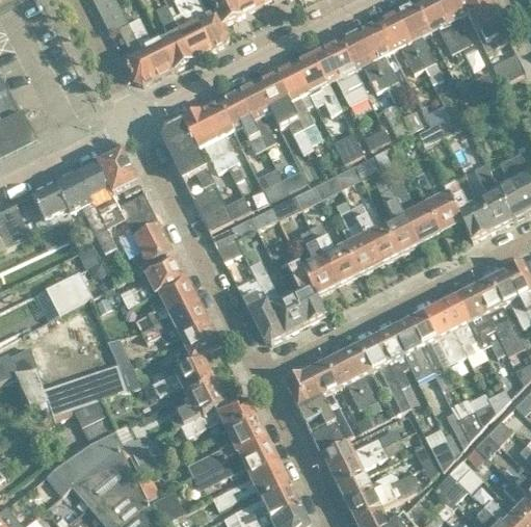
[(142,85),(156,78),(124,15),(116,0),(93,0),(110,33),(118,29),(131,54),(123,58),(134,82),(142,85)]
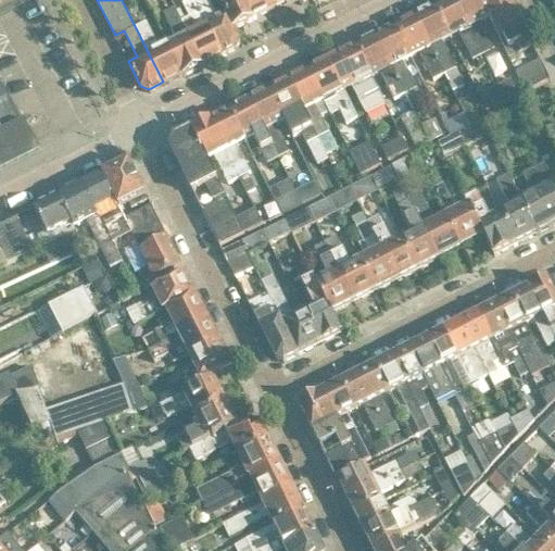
[(201,62),(222,52),(197,0),(185,0),(183,1),(189,14),(180,19),(188,33),(201,62)]
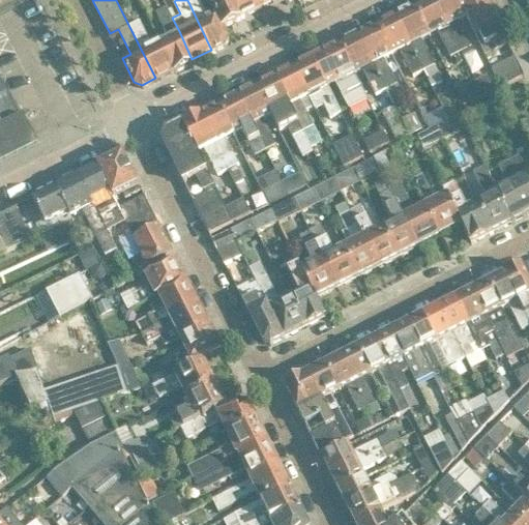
[(187,0),(211,50),(225,42),(225,41),(228,34),(223,24),(222,24),(215,12),(208,17),(199,0),(187,0)]
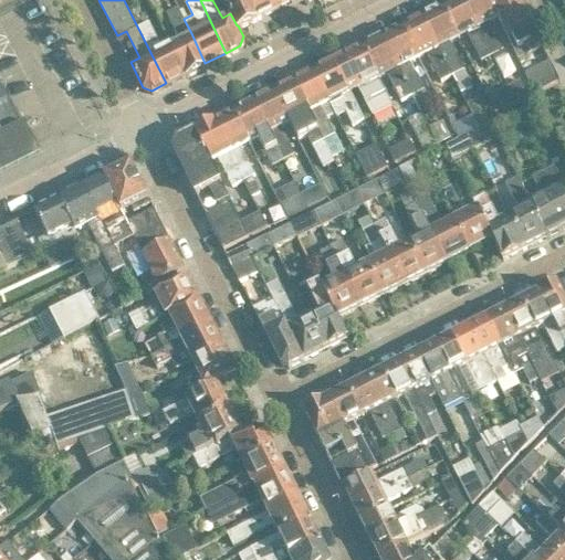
[(223,0),(230,13),(237,25),(238,25),(255,16),(248,0),(223,0)]
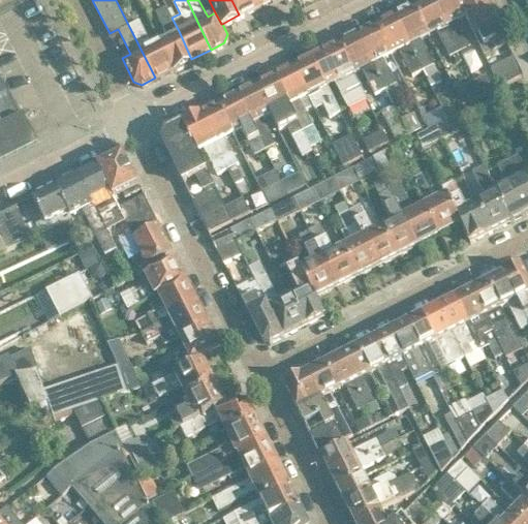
[(231,0),(239,14),(258,5),(255,0),(231,0)]
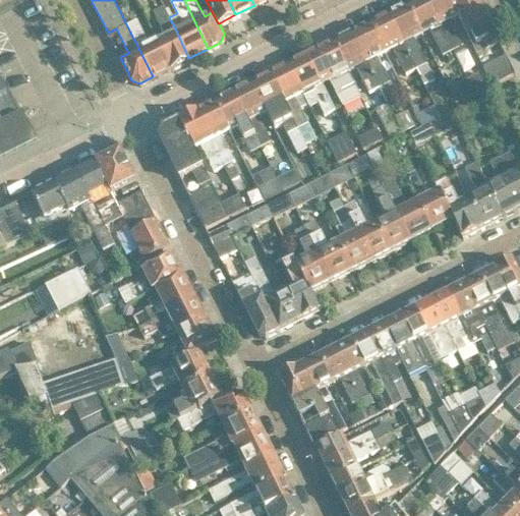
[(412,0),(406,3),(420,32),(428,27),(442,53),(444,52),(449,60),(456,56),(454,53),(427,0),(412,0)]
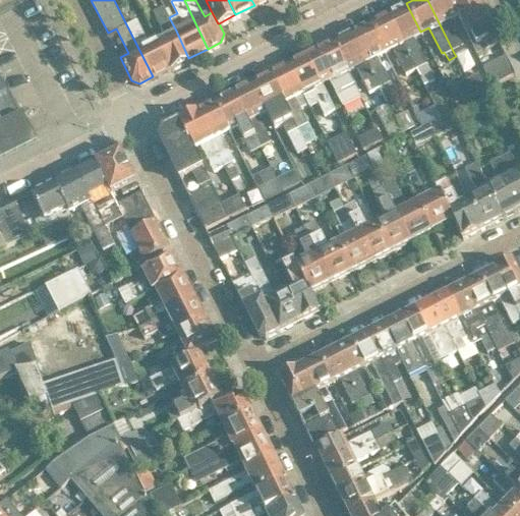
[(449,17),(457,13),(450,0),(427,0),(454,53),(463,48),(461,43),(449,17)]
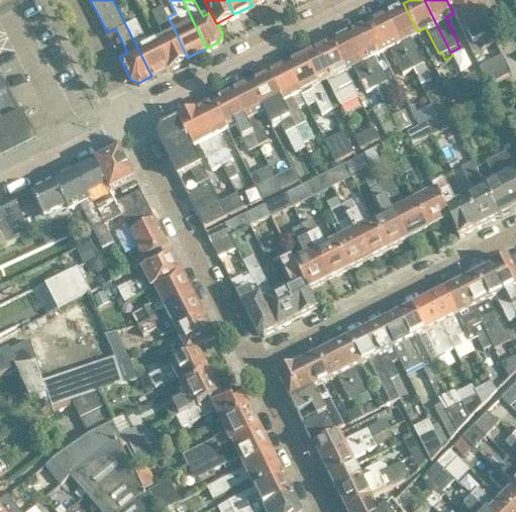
[(446,0),(453,13),(472,50),(495,38),(476,0),(446,0)]
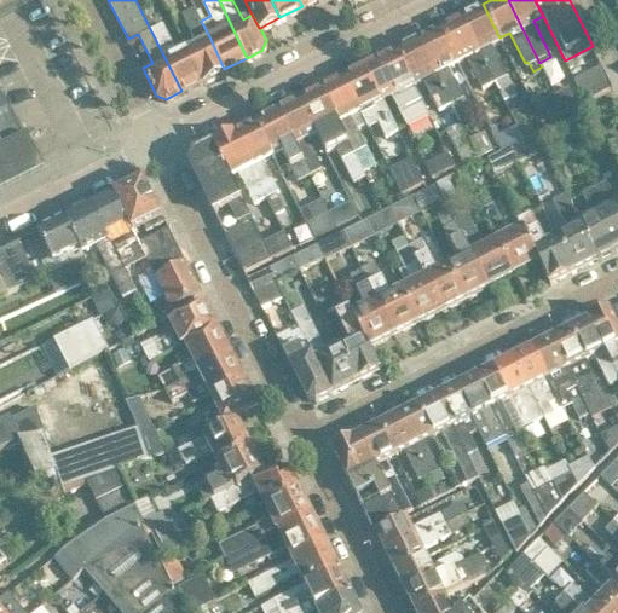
[(490,42),(500,38),(483,4),(462,15),(494,79),(503,99),(514,94),(504,73),(490,42)]
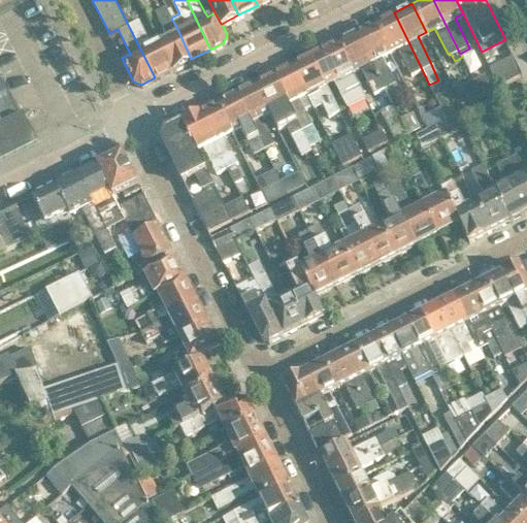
[(168,36),(160,40),(173,68),(191,59),(178,31),(171,18),(165,5),(155,10),(168,36)]
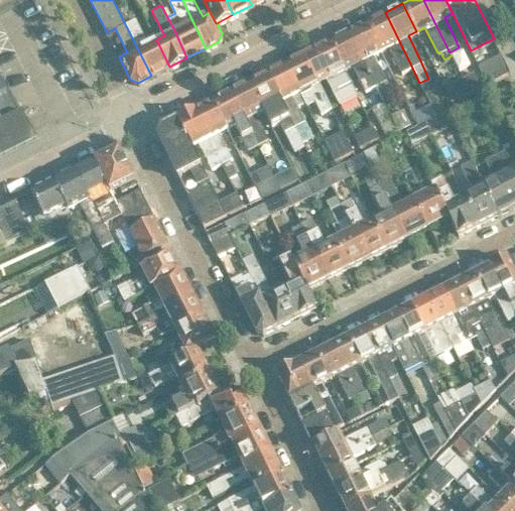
[(400,71),(411,66),(385,12),(366,21),(380,49),(388,45),(400,71)]
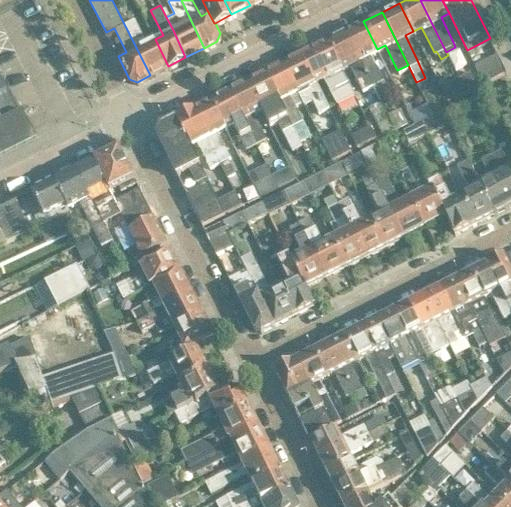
[(134,18),(124,23),(150,75),(168,66),(155,39),(147,43),(134,18)]
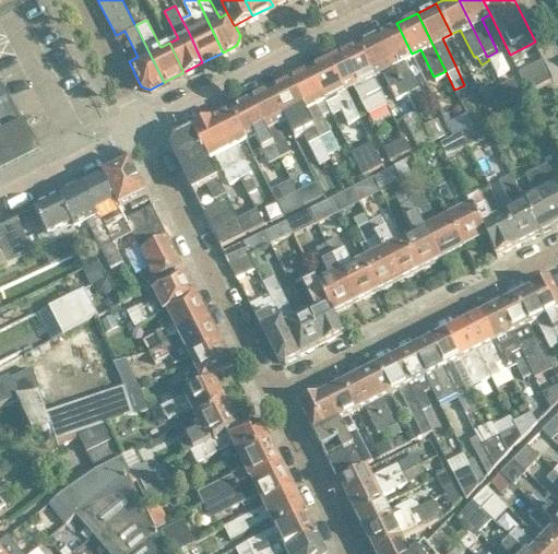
[(377,33),(406,91),(416,85),(403,58),(412,54),(396,23),(377,33)]
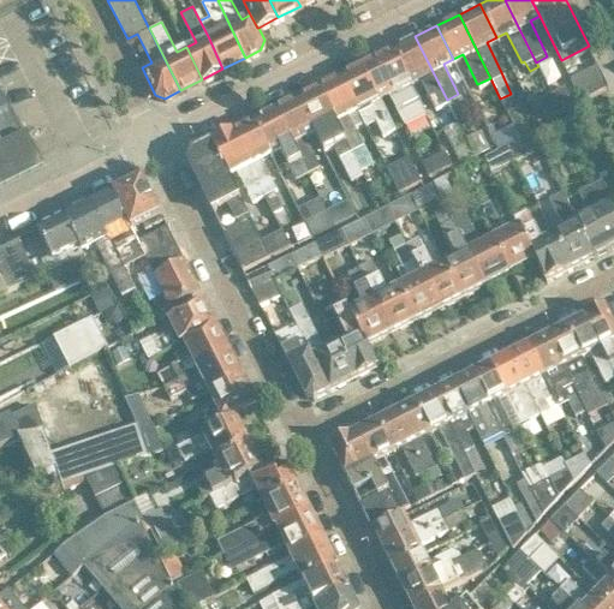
[(415,36),(393,48),(410,81),(418,76),(434,107),(447,100),(415,36)]
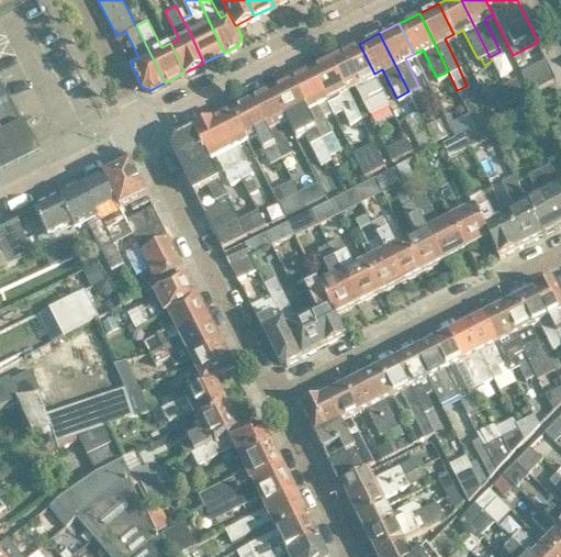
[(374,74),(359,44),(339,54),(347,69),(339,73),(347,88),(355,84),(368,111),(369,113),(386,104),(389,103),(374,74)]
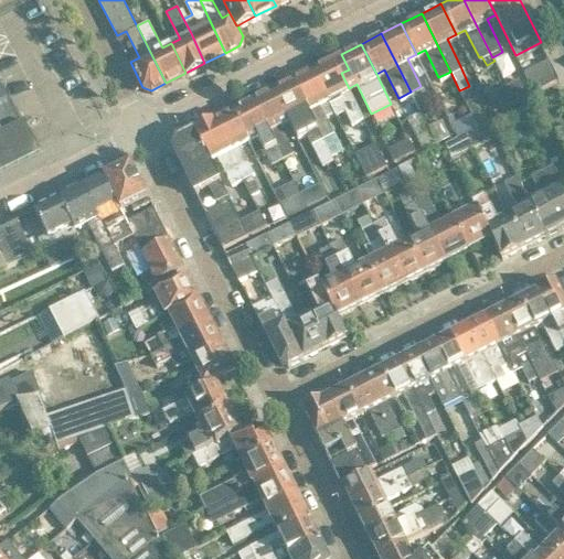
[(341,54),(312,68),(327,99),(334,113),(344,108),(351,121),(362,116),(349,88),(341,73),(349,70),(341,54)]
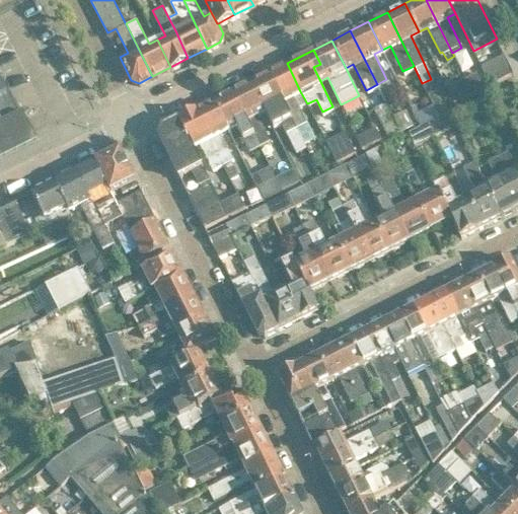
[(488,82),(512,70),(504,53),(479,65),(488,82)]
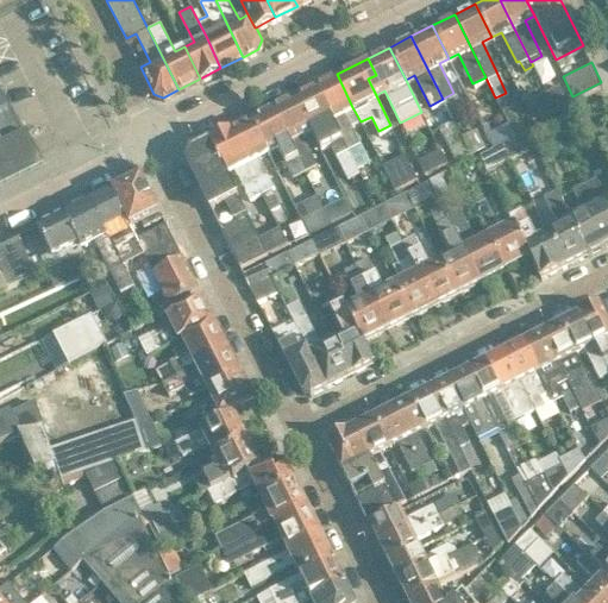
[(343,111),(352,107),(337,74),(315,85),(348,148),(356,168),(368,162),(358,142),(343,111)]
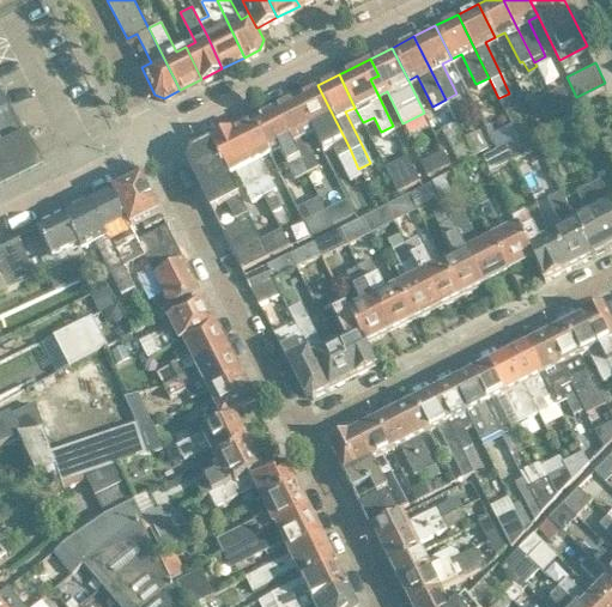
[(564,83),(549,90),(557,107),(573,99),(564,83)]
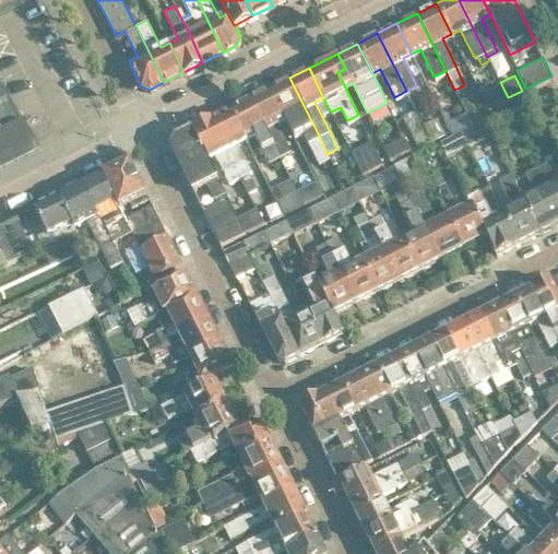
[(327,154),(319,136),(289,78),(270,87),(285,118),(293,133),(300,129),(318,164),(329,158),(327,154)]
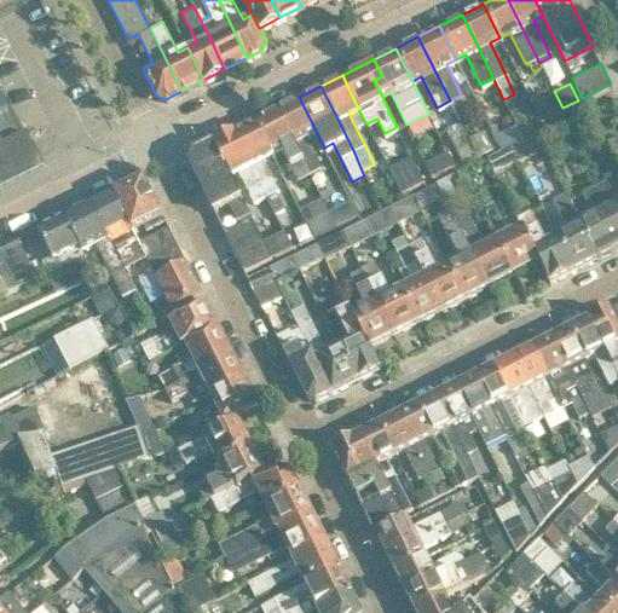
[(547,115),(562,108),(554,91),(538,99),(547,115)]
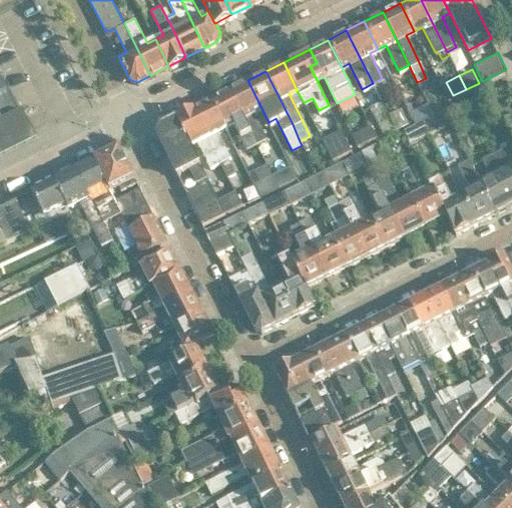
[(247,80),(229,89),(256,142),(267,136),(254,111),(262,108),(247,80)]
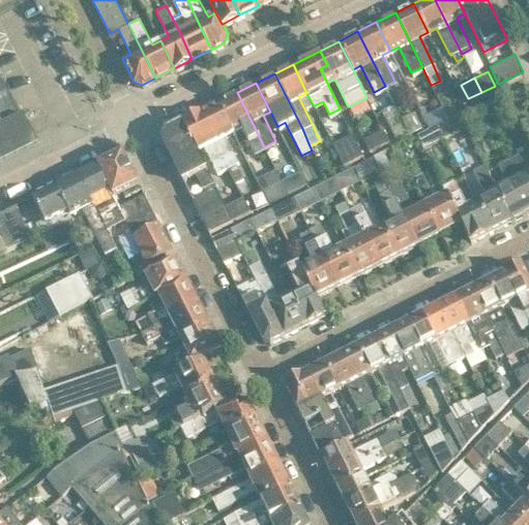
[(221,100),(218,101),(233,130),(241,126),(254,152),(264,147),(237,92),(233,94),(221,100)]
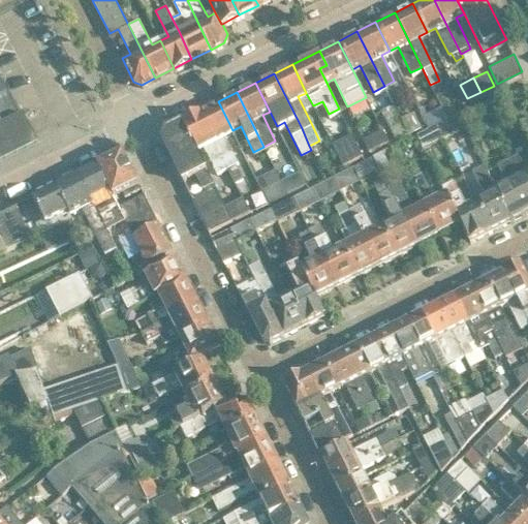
[(486,111),(482,103),(479,99),(457,111),(456,112),(462,123),(486,111)]
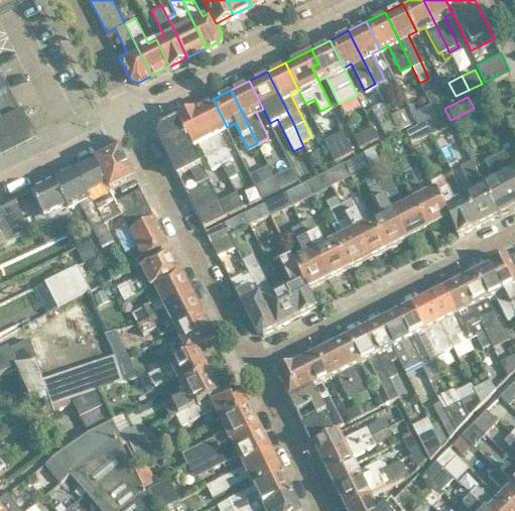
[(213,99),(195,108),(221,161),(230,176),(237,172),(229,157),(231,156),(219,131),(227,127),(213,99)]
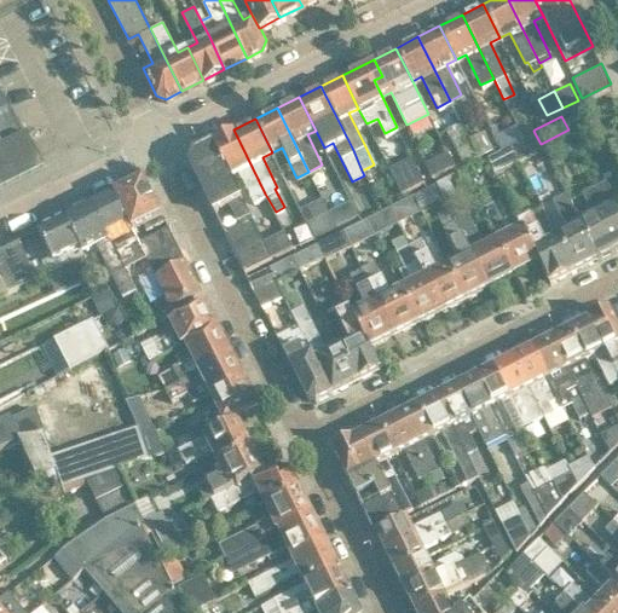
[(461,160),(491,145),(483,127),(467,136),(460,119),(444,127),(461,160)]
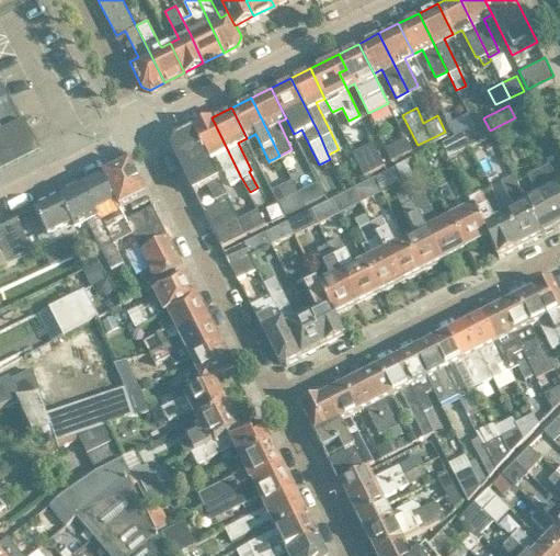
[(471,124),(483,118),(484,117),(481,112),(480,109),(467,114),(471,124)]
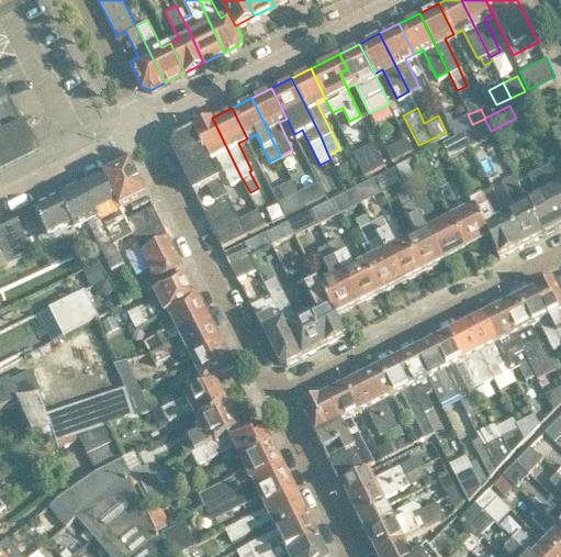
[(451,129),(453,134),(463,129),(472,124),(468,114),(467,112),(448,121),(451,129)]
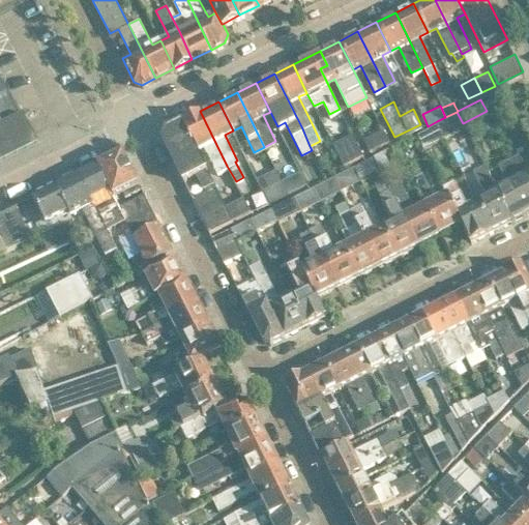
[(21,108),(9,113),(24,143),(35,138),(21,108)]
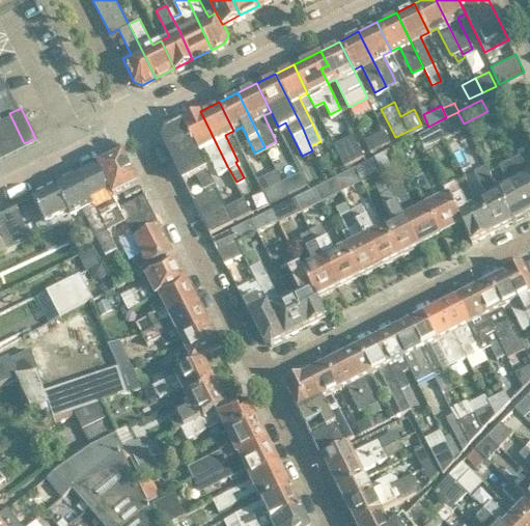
[(182,119),(196,149),(204,145),(217,171),(227,166),(200,111),(182,119)]
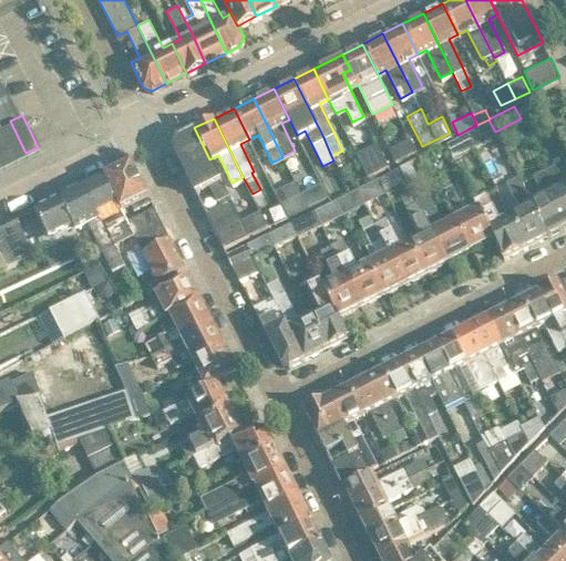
[(10,121),(0,126),(0,128),(16,158),(26,153),(10,121)]
